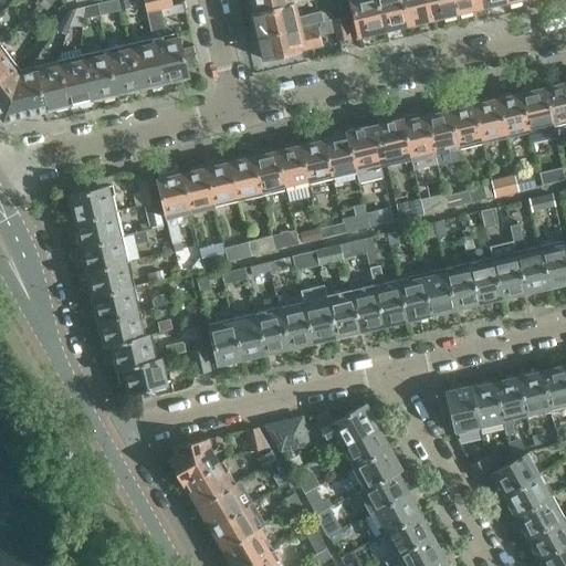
[(54,0),(43,0),(39,4),(45,10),(54,0)]
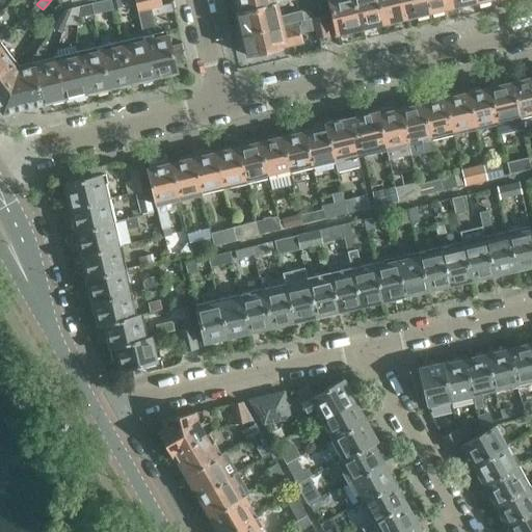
[(112,8),(110,0),(102,0),(90,3),(91,14),(112,8)]
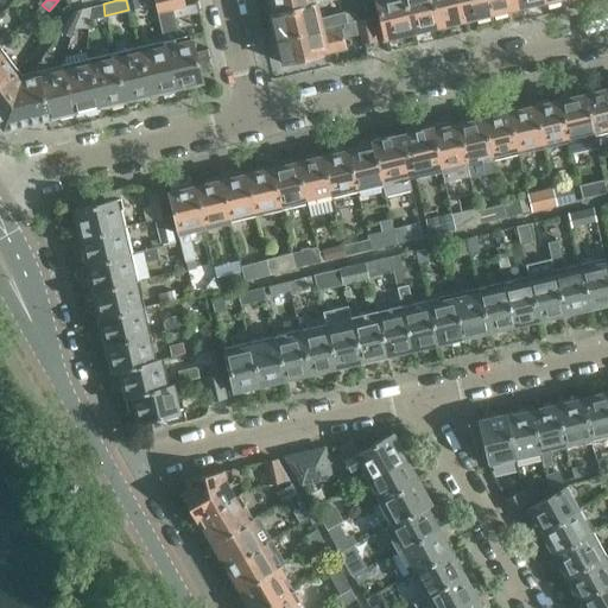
[(137,0),(126,0),(128,10),(139,7),(137,0)]
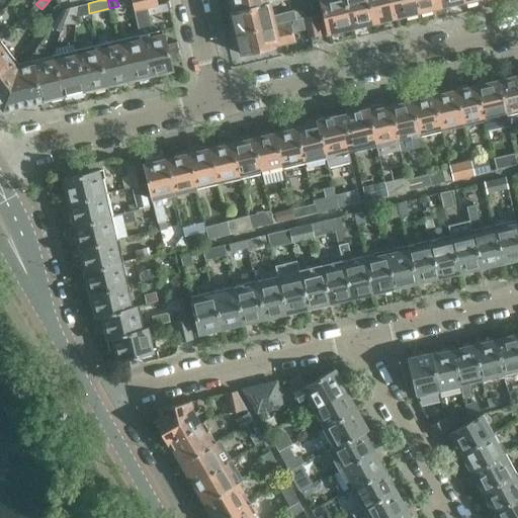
[(131,0),(138,34),(147,75),(159,72),(159,75),(169,73),(168,70),(171,70),(168,59),(165,45),(162,33),(162,32),(161,29),(150,23),(147,8),(156,6),(155,0),(131,0)]
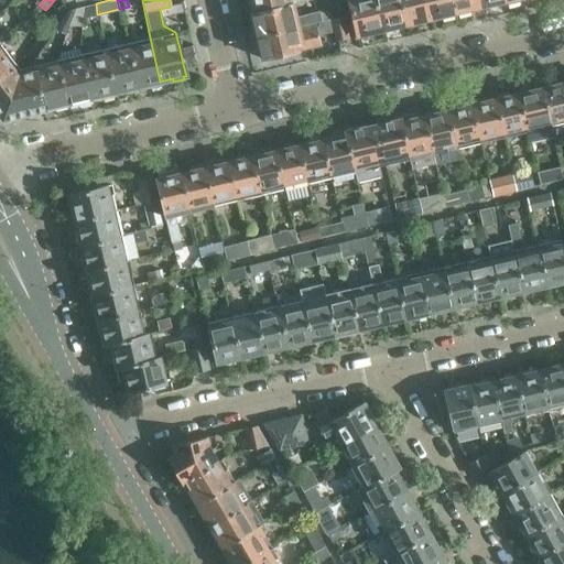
[(247,0),(248,1),(251,2),(252,11),(294,1),(294,3),(307,0),(247,0)]
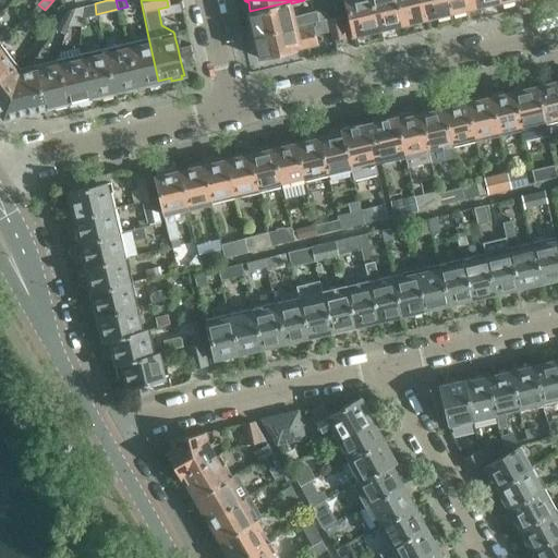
[(351,29),(352,35),(377,29),(370,0),(342,0),(350,29),(351,29)]
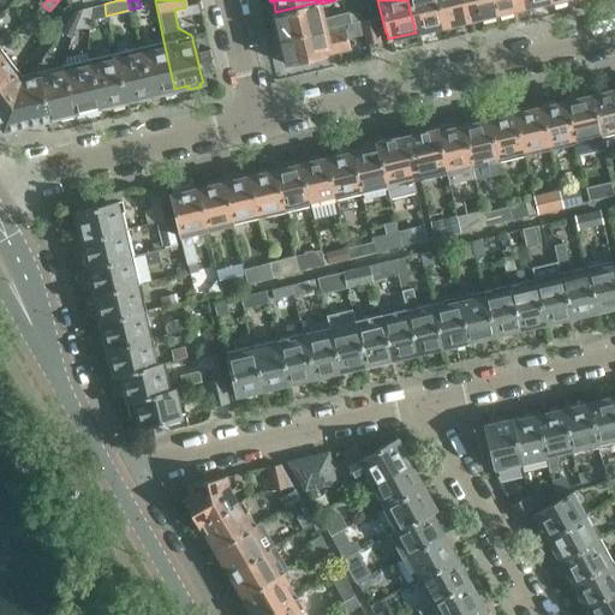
[(407,0),(416,33),(427,30),(427,31),(440,29),(440,27),(442,27),(436,0),(407,0)]
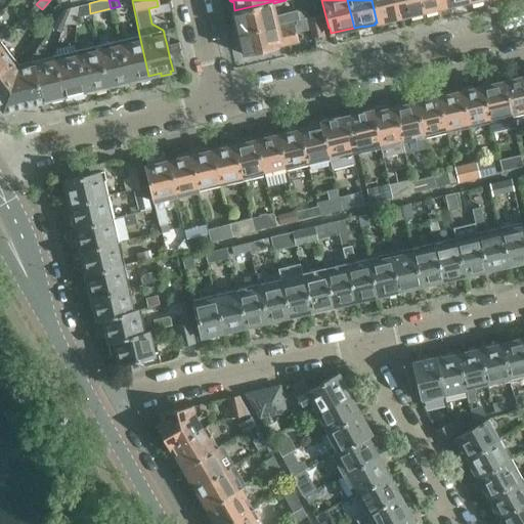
[(394,0),(372,0),(377,23),(379,22),(380,24),(390,20),(390,19),(399,17),(394,0)]
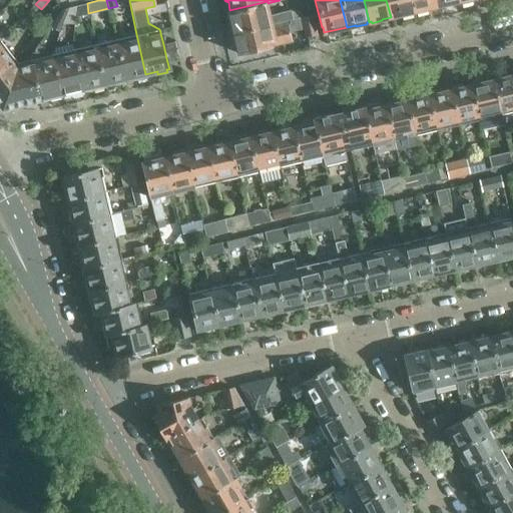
[(386,0),(391,17),(400,14),(401,16),(411,13),(411,12),(414,11),(410,0),(386,0)]
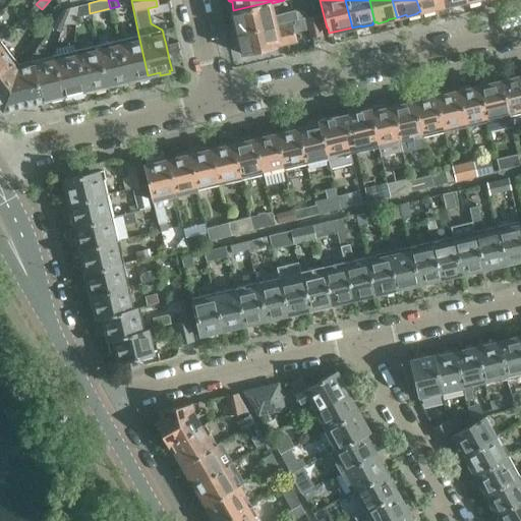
[(441,0),(416,0),(420,11),(421,11),(422,12),(432,10),(432,8),(443,6),(441,0)]
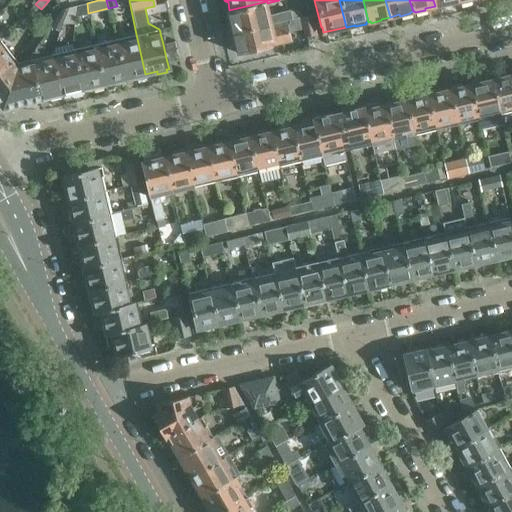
[(267,1),(229,10),(229,11),(227,11),(232,33),(292,18),(290,10),(270,14),(267,3),(267,1)]
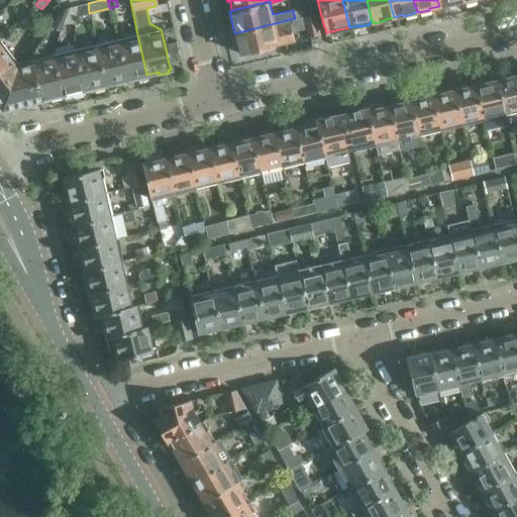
[(76,6),(75,17),(89,13),(88,3),(76,6)]
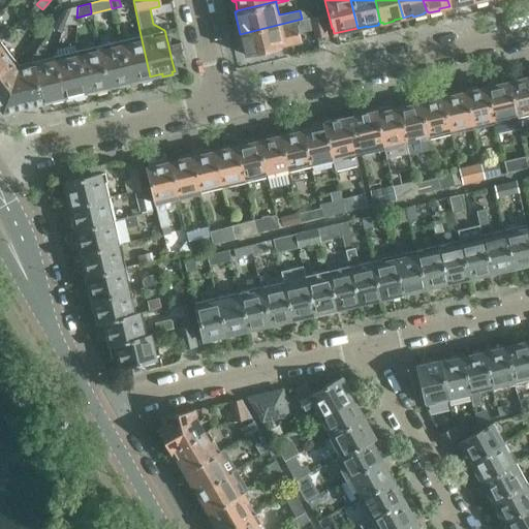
[(76,18),(78,6),(71,7),(64,25),(75,25),(76,18)]
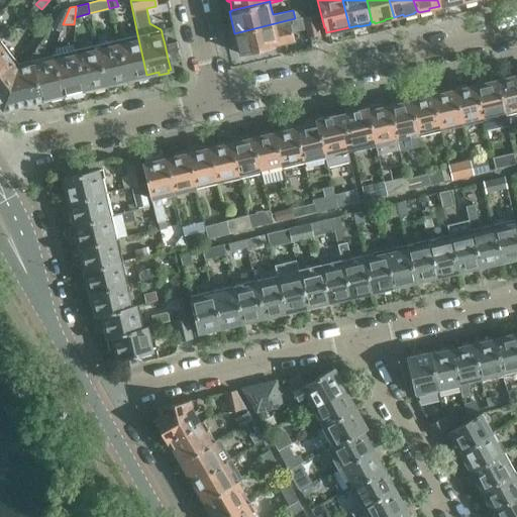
[(60,31),(63,24),(70,7),(62,10),(50,27),(60,31)]
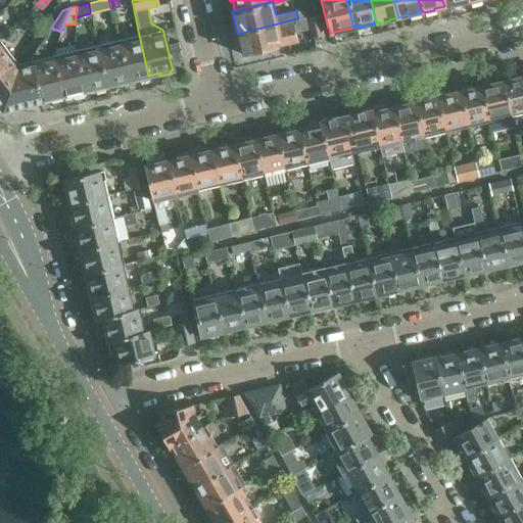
[(298,18),(237,34),(241,54),(263,49),(266,51),(273,49),(275,46),(324,35),(319,13),(306,16),(298,18)]
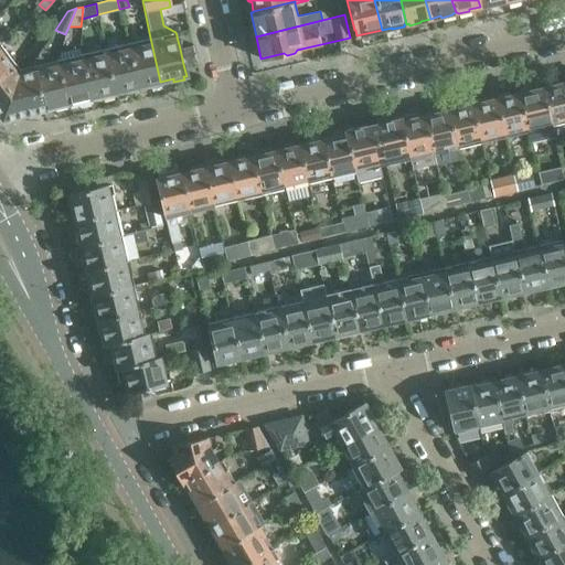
[(150,38),(127,43),(137,87),(149,84),(150,87),(160,85),(160,82),(150,38)]
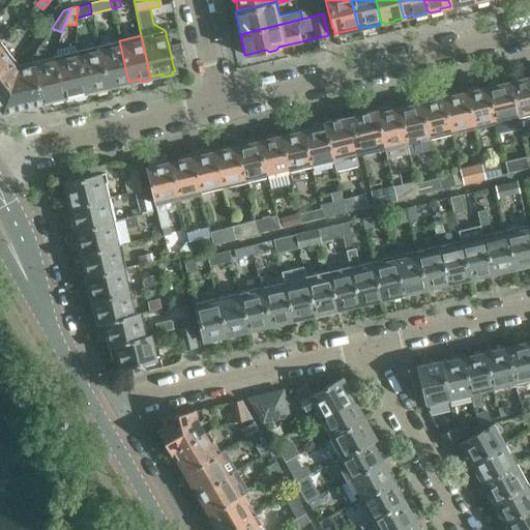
[(0,40),(0,68),(13,59),(0,40)]
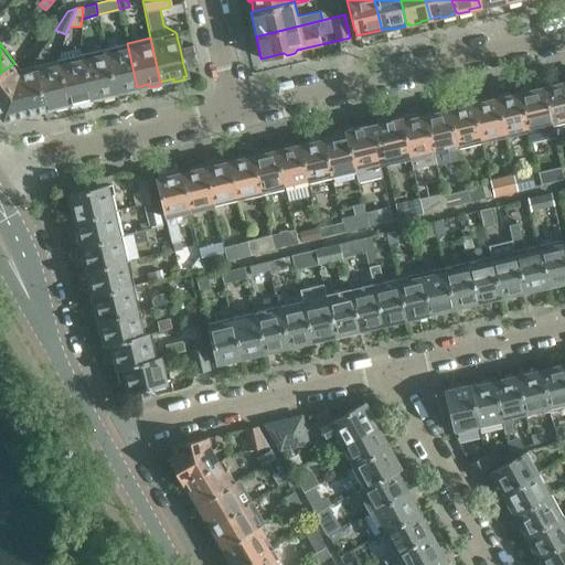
[(127,43),(104,49),(113,93),(126,89),(126,93),(137,91),(136,87),(137,87),(127,43)]
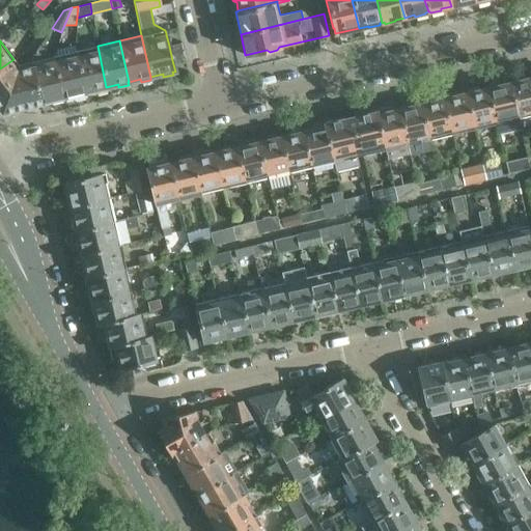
[(179,44),(169,46),(172,60),(183,57),(179,44)]
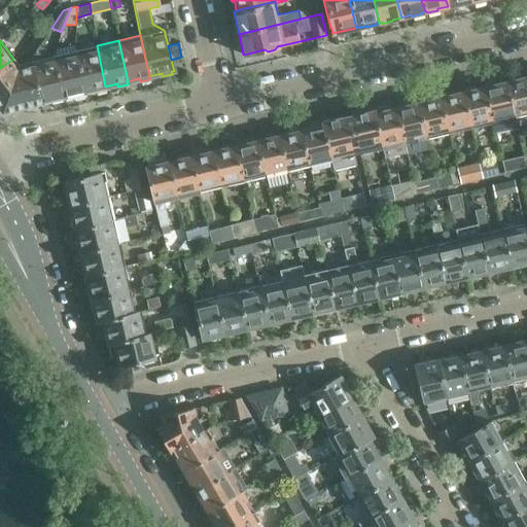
[(53,54),(54,56),(63,97),(73,94),(73,97),(83,95),(82,92),(85,92),(76,50),(74,44),(55,48),(53,54)]
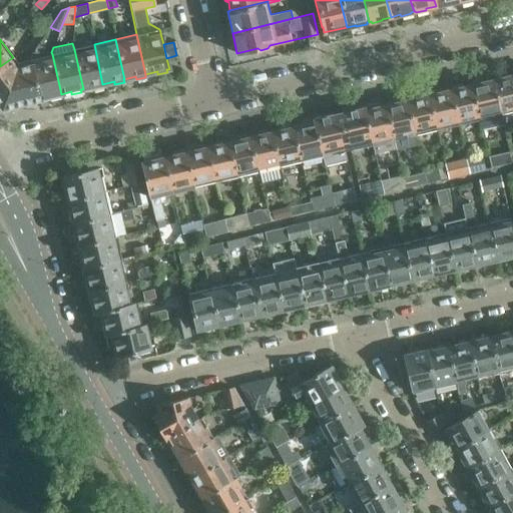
[(31,60),(31,62),(39,99),(50,96),(50,99),(60,97),(59,94),(61,94),(52,54),(39,57),(44,48),(38,44),(31,55),(31,60)]
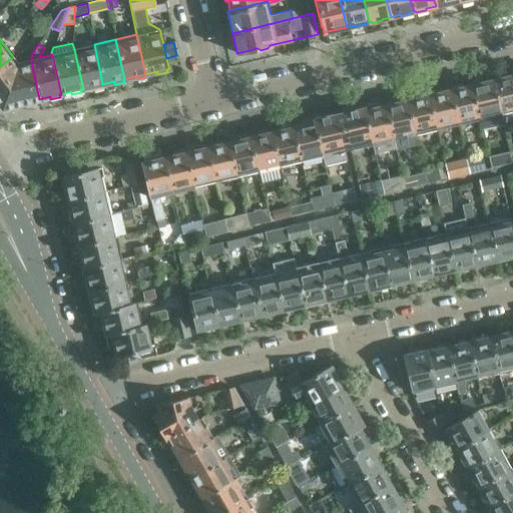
[(94,44),(74,49),(83,89),(92,87),(93,89),(102,87),(102,84),(94,44)]
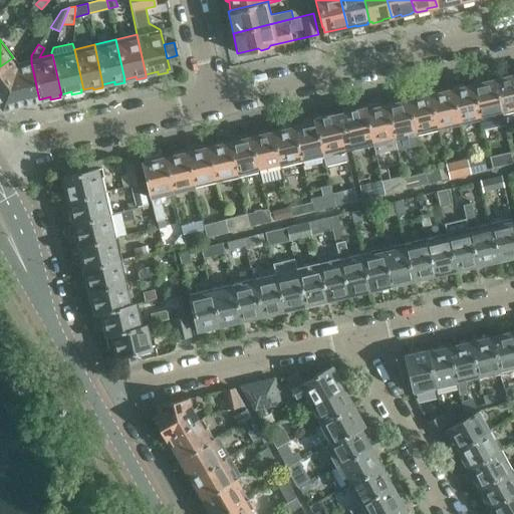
[(13,57),(0,66),(0,105),(2,108),(17,66),(18,63),(13,57)]
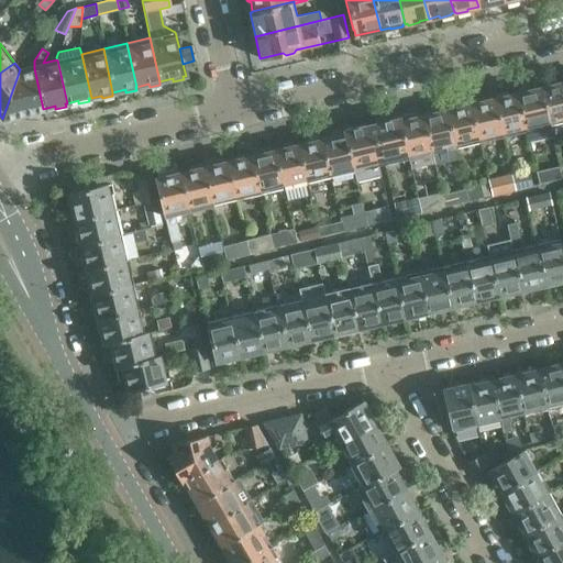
[(20,69),(2,119),(43,109),(34,68),(33,66),(20,69)]
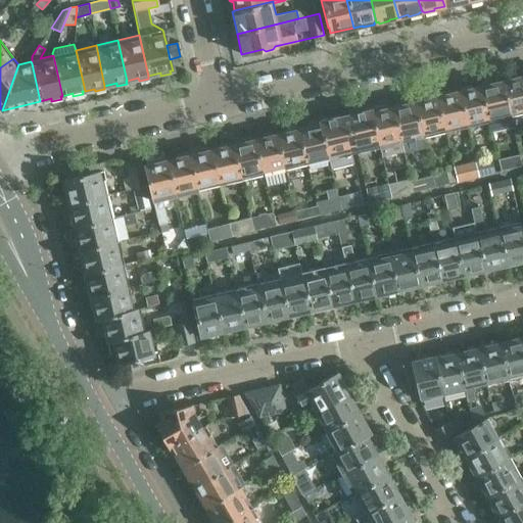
[(504,81),(502,81),(510,116),(522,113),(522,78),(522,76),(514,78),(514,76),(503,78),(504,81)]
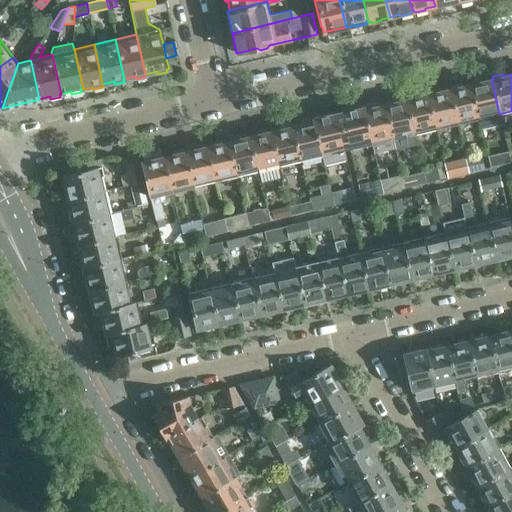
[(499,114),(491,79),(482,81),(481,79),(471,81),(472,83),(469,84),(477,119),(480,129),(502,124),(499,114)]
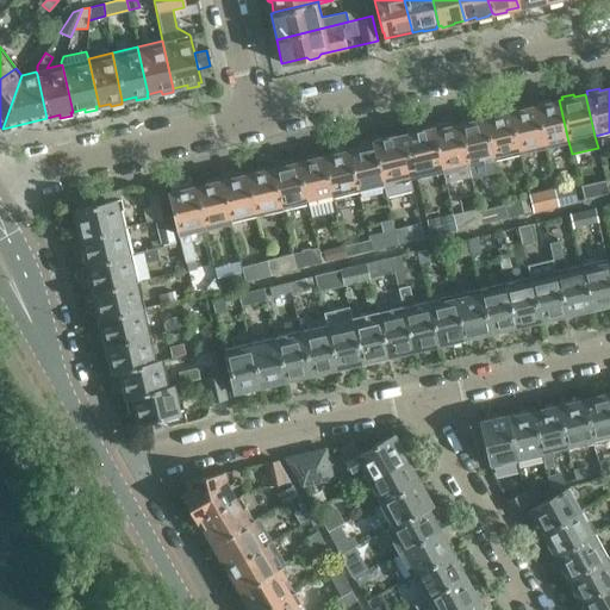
[(536,105),(534,106),(545,148),(568,142),(559,100),(548,103),(548,100),(535,103),(536,105)]
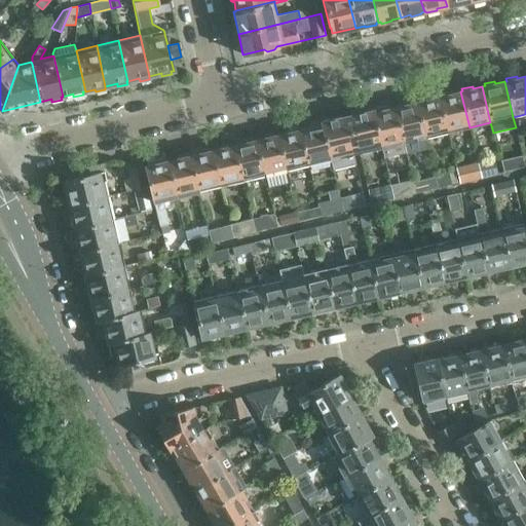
[(441,96),(439,97),(447,133),(470,127),(460,91),(451,94),(450,91),(440,94),(441,96)]
